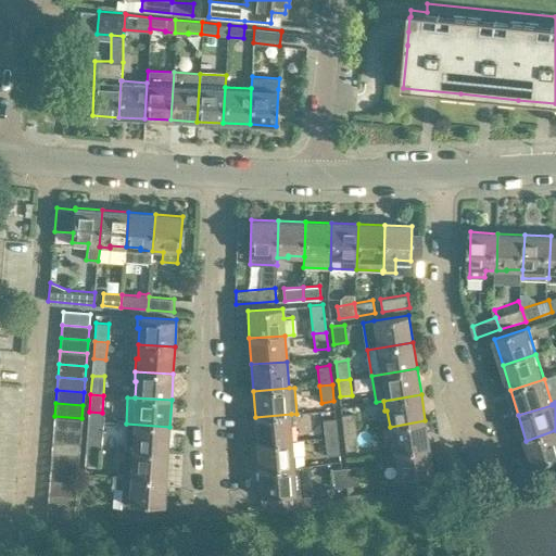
[(356,431),(354,413),(342,414),(344,432),(356,431)]
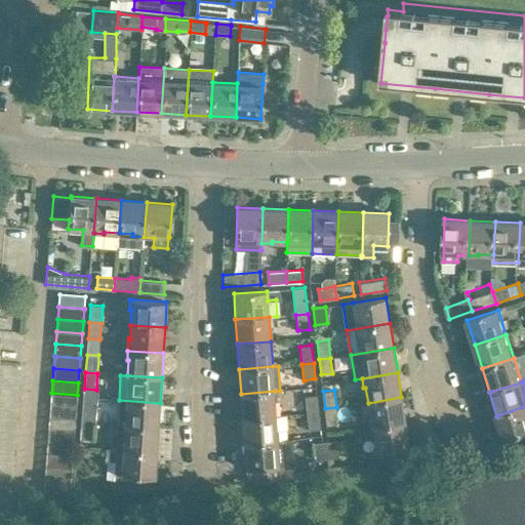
[(276,416),(275,391),(241,394),(242,418),(276,416)]
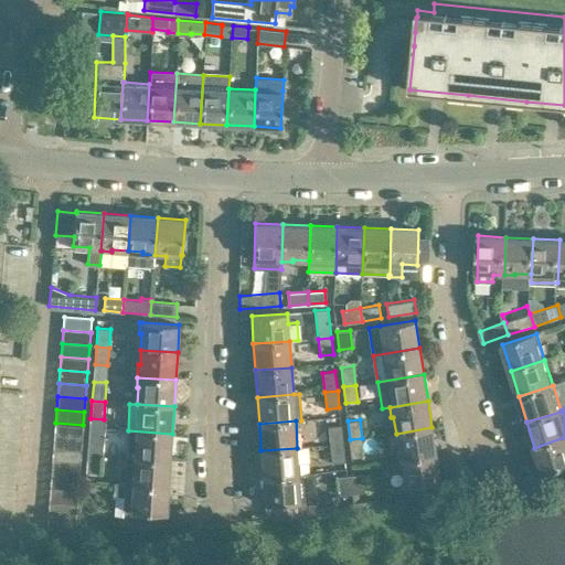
[(82,438),(83,425),(55,423),(55,436),(82,438)]
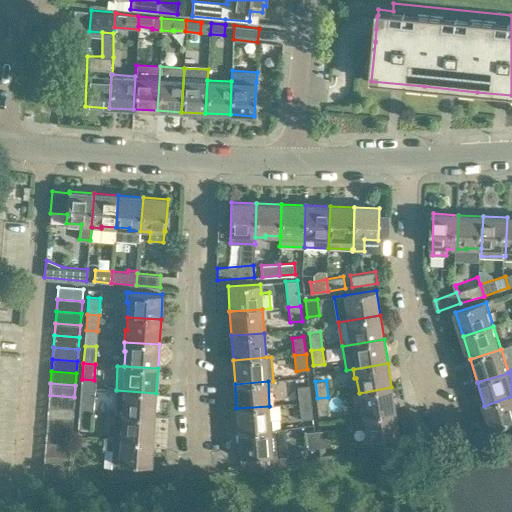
[(311,402),(309,385),(298,386),(300,404),(311,402)]
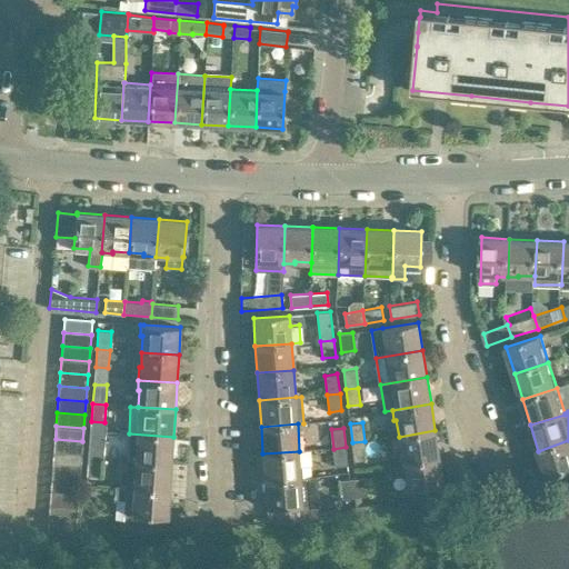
[(439,458),(435,430),(399,437),(401,450),(399,451),(401,463),(439,458)]
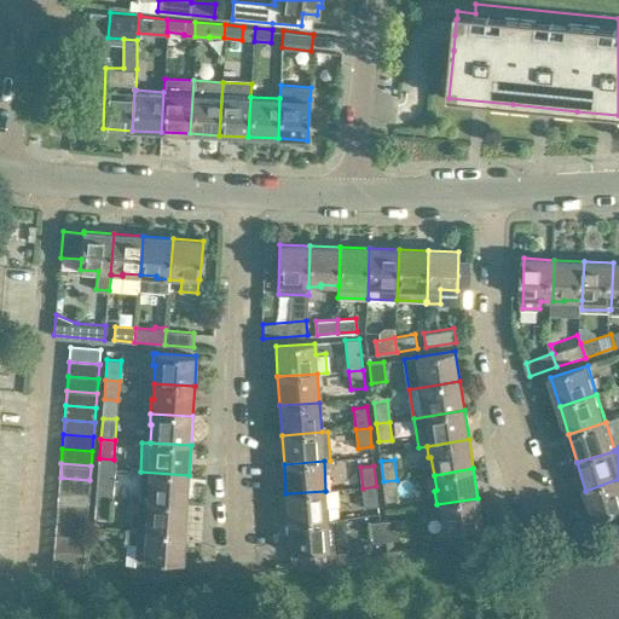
[(140,472),(138,501),(186,504),(189,475),(140,472)]
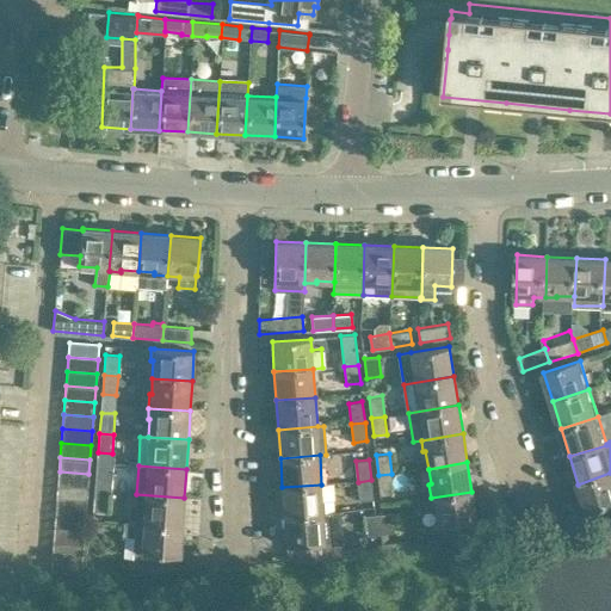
[(109,493),(110,471),(97,470),(94,492),(109,493)]
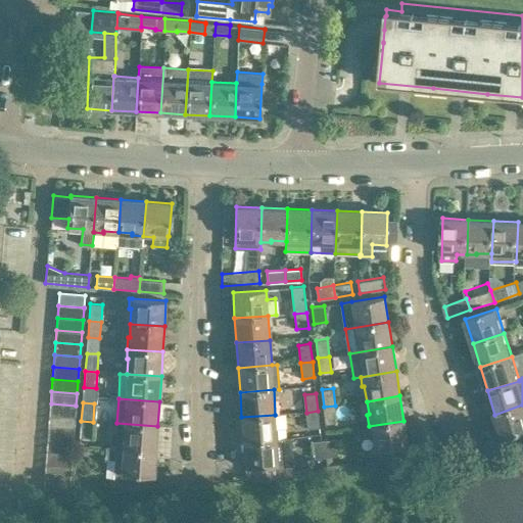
[(76,418),(76,406),(51,403),(50,416),(76,418)]
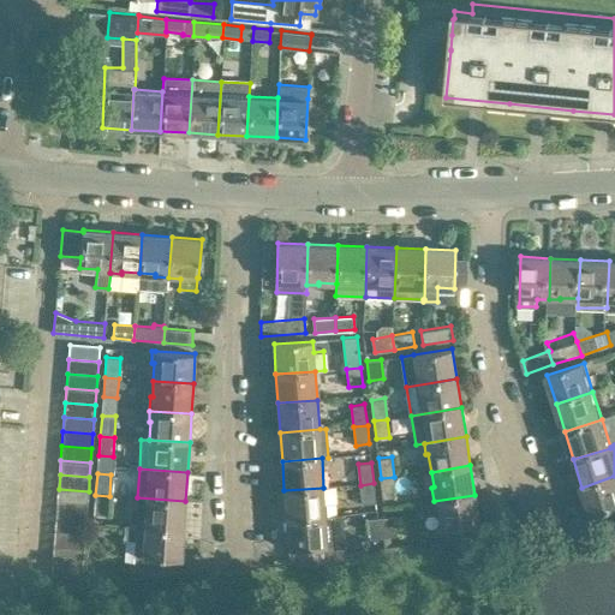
[(614,476),(583,488),(591,515),(614,508),(614,476)]
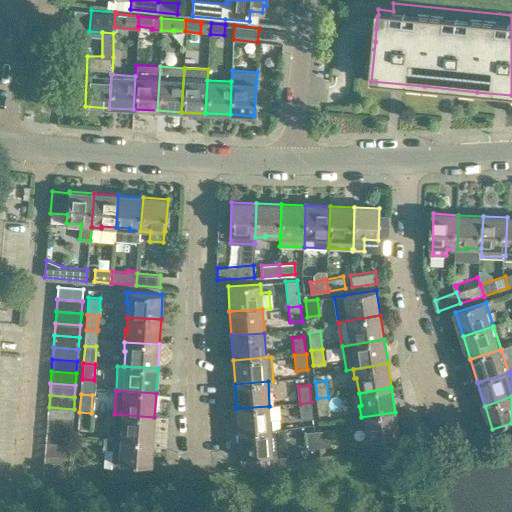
[(330,413),(328,397),(317,398),(319,414),(330,413)]
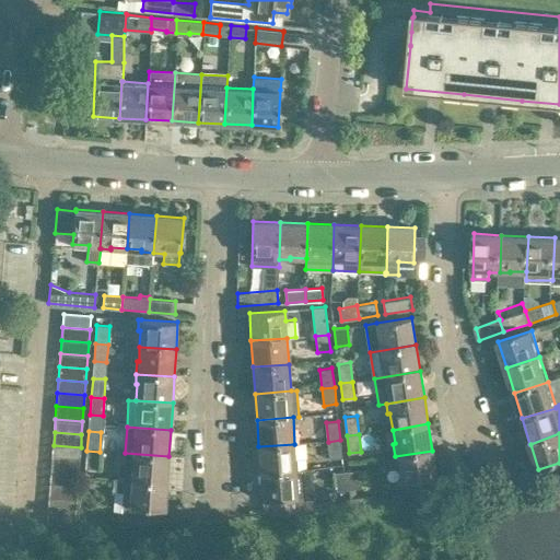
[(342,457),(340,440),(328,442),(330,458),(342,457)]
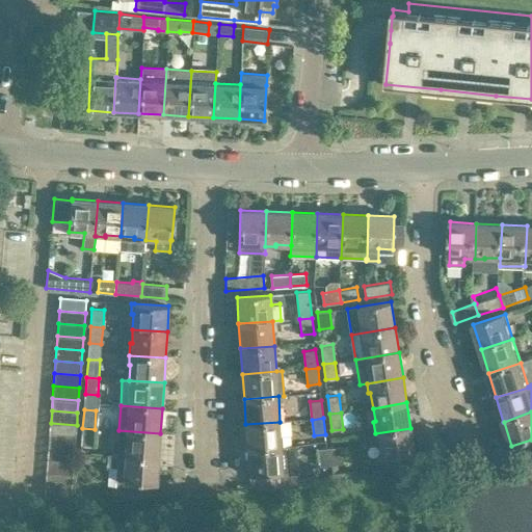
[(282,447),(280,422),(245,424),(247,449),(282,447)]
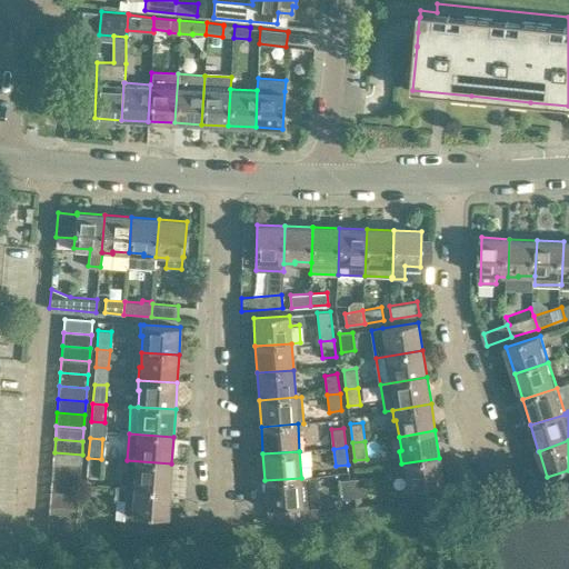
[(81,468),(82,455),(55,452),(53,466),(81,468)]
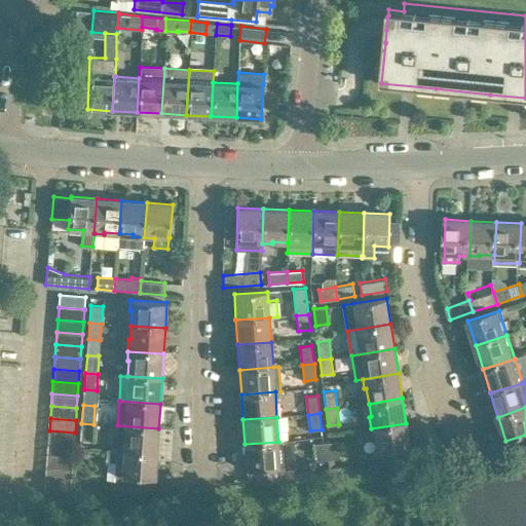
[(92,440),(94,424),(81,423),(80,439),(92,440)]
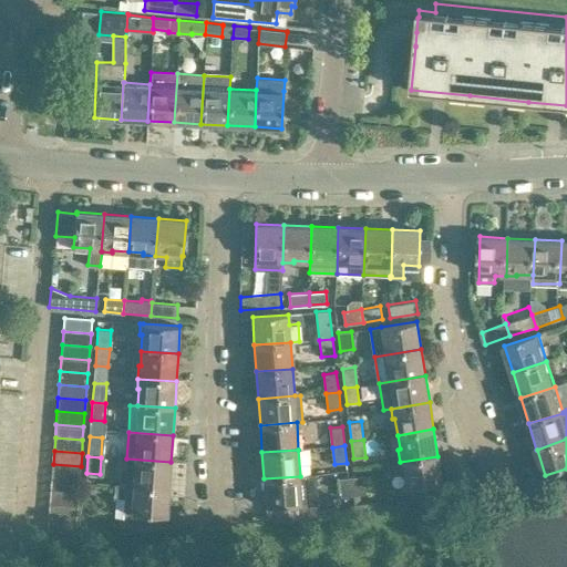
[(442,483),(437,456),(400,462),(401,472),(403,472),(405,487),(403,488),(402,488),(402,490),(401,491),(401,492),(401,494),(401,495),(402,502),(430,497),(429,485),(442,483)]
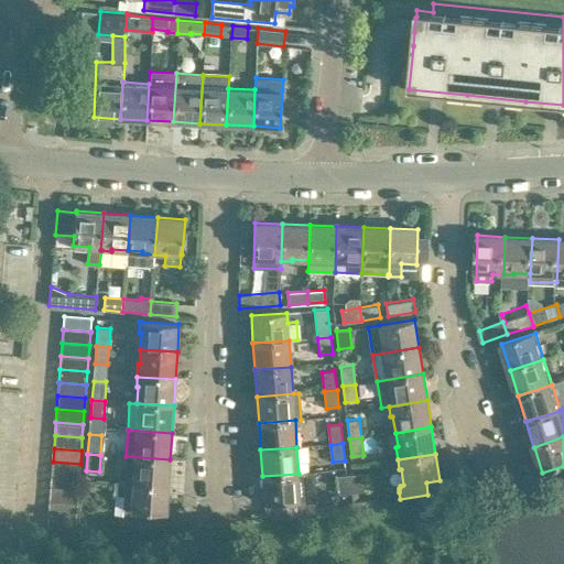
[(169,486),(170,459),(126,456),(125,481),(132,481),(132,484),(169,486)]
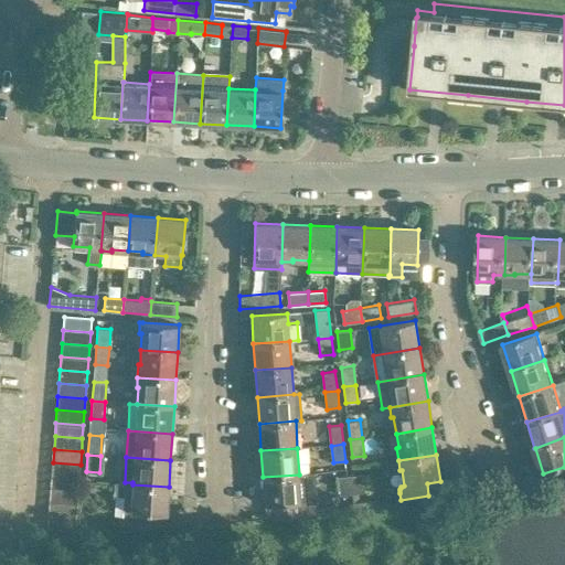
[(80,478),(81,465),(53,462),(52,476),(80,478)]
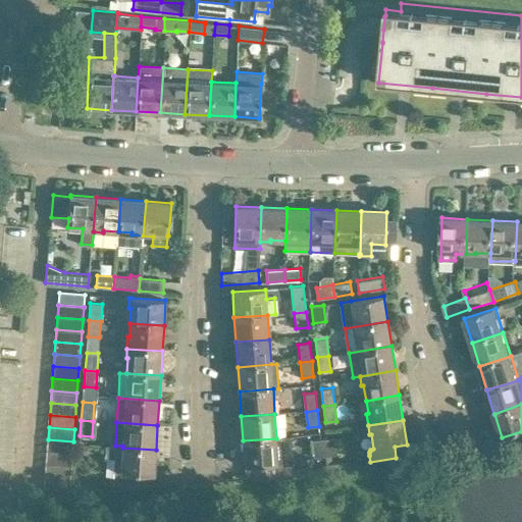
[(291,437),(276,438),(243,440),(245,466),(246,479),(253,479),(279,477),(293,475),(291,437)]
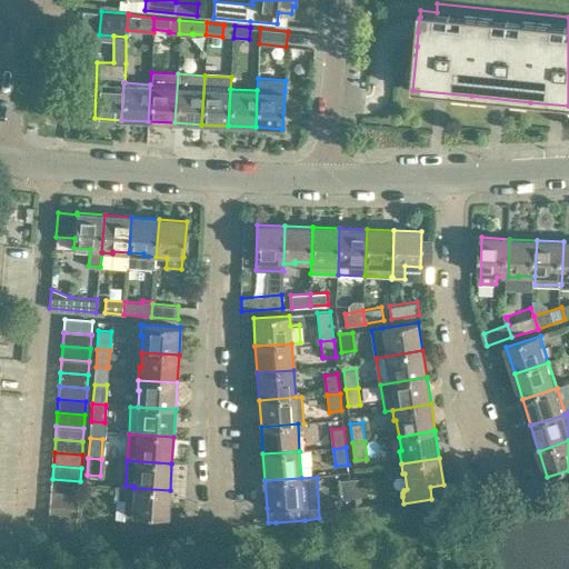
[(368,496),(366,477),(356,478),(353,478),(356,497),(368,496)]
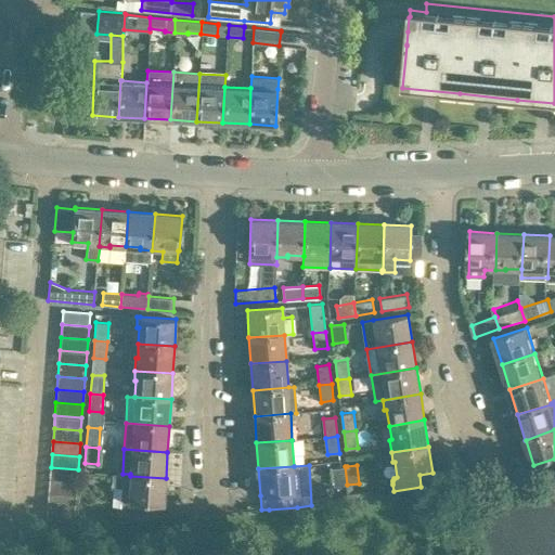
[(347,485),(345,466),(340,467),(332,468),(334,486),(347,485)]
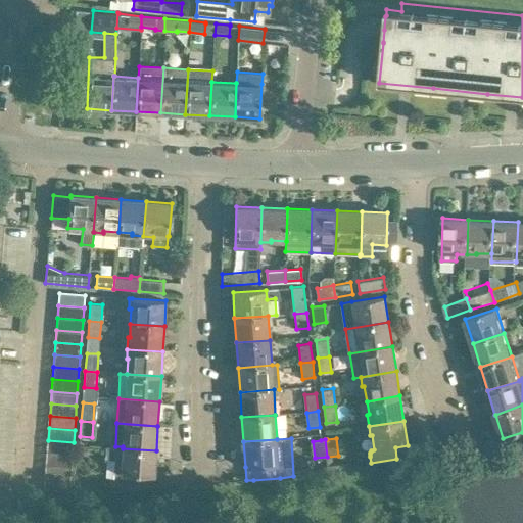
[(73,455),(73,444),(74,442),(48,440),(47,453),(73,455)]
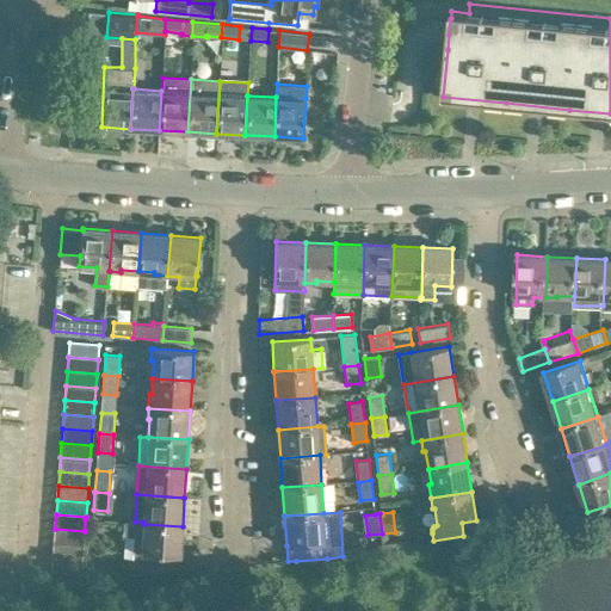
[(180,555),(183,526),(143,524),(143,522),(135,522),(124,520),(123,535),(134,536),(133,574),(170,569),(170,554),(180,555)]
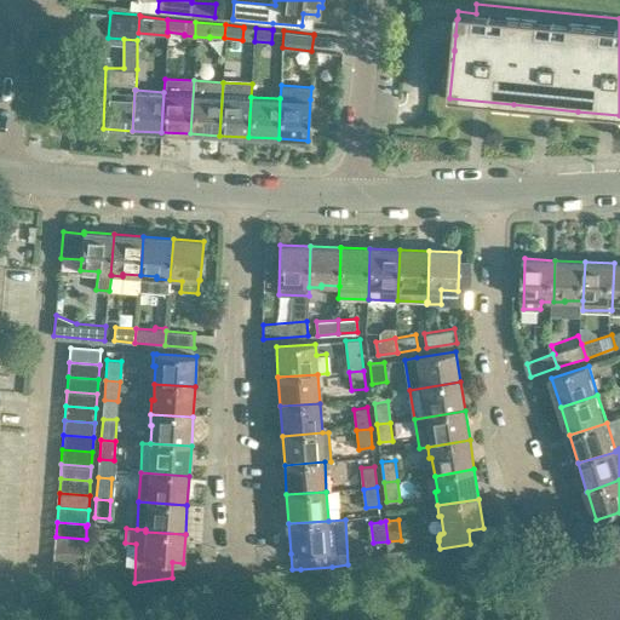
[(619,619),(619,560),(603,533),(522,586),(544,619),(619,619)]
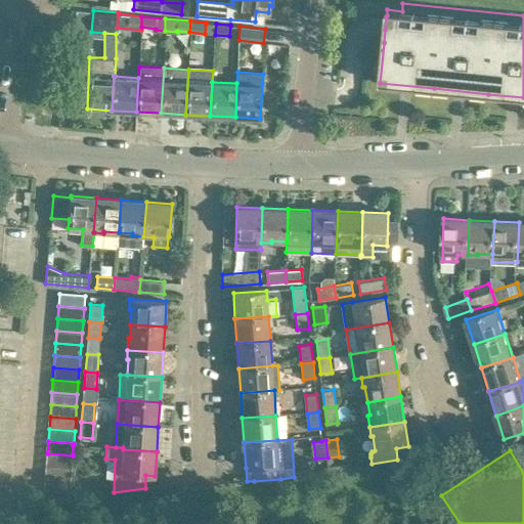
[(72,468),(73,455),(47,453),(46,466),(72,468)]
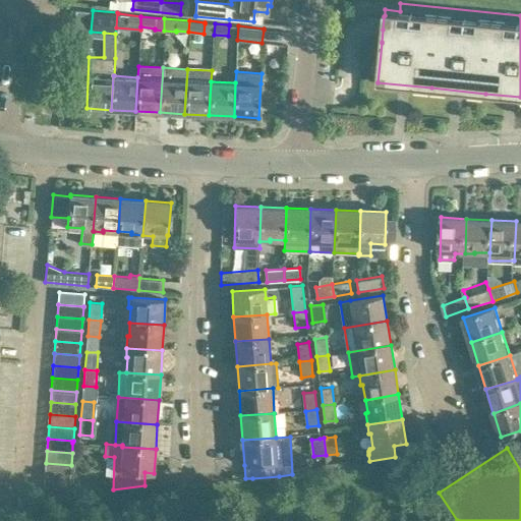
[(70,476),(71,465),(46,463),(45,474),(70,476)]
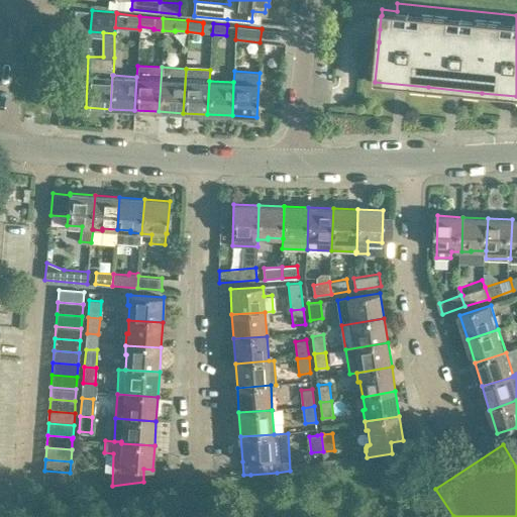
[(69,491),(69,485),(43,483),(42,493),(69,491)]
